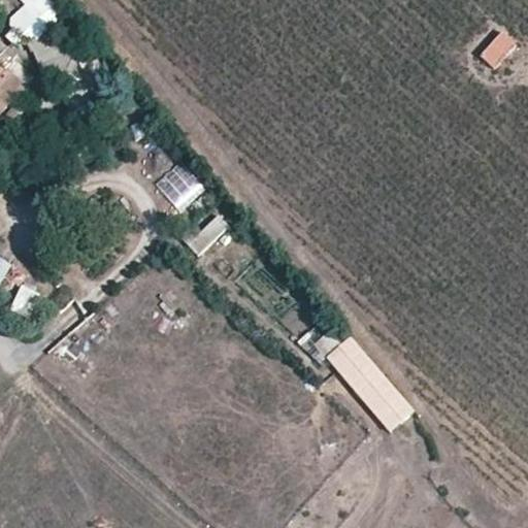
[(26,0),(5,18),(22,37),(59,7),(53,0),(26,0)]
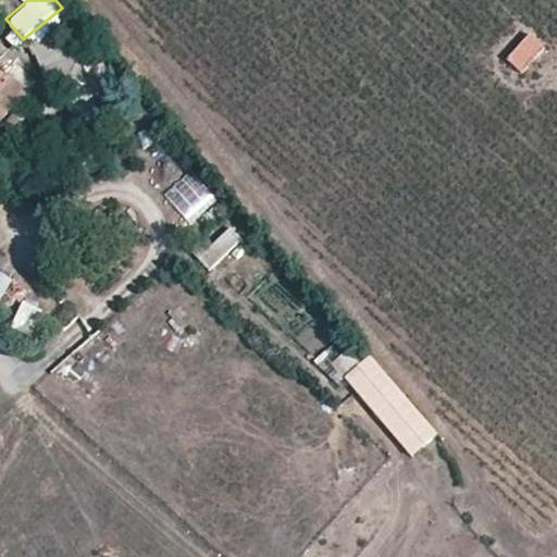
[(546,50),(532,36),(508,62),(523,75),(546,50)]
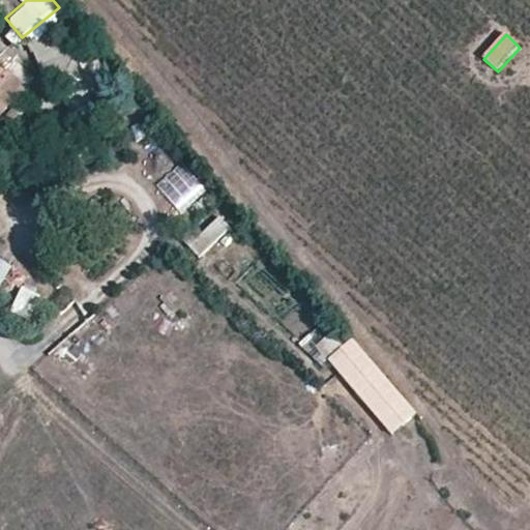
[(20,57),(9,48),(0,58),(0,62),(8,69),(20,57)]
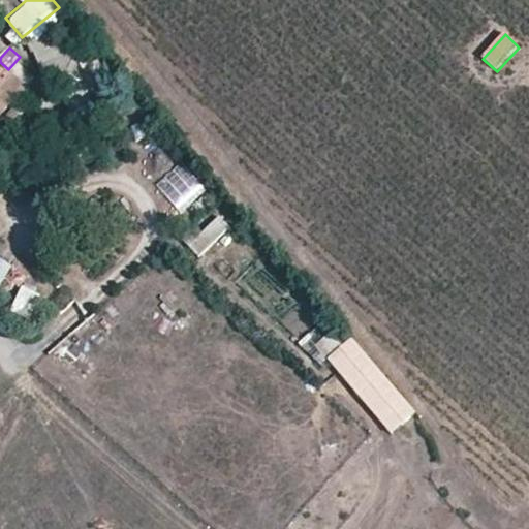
[(0,117),(27,87),(8,69),(0,62),(0,117)]
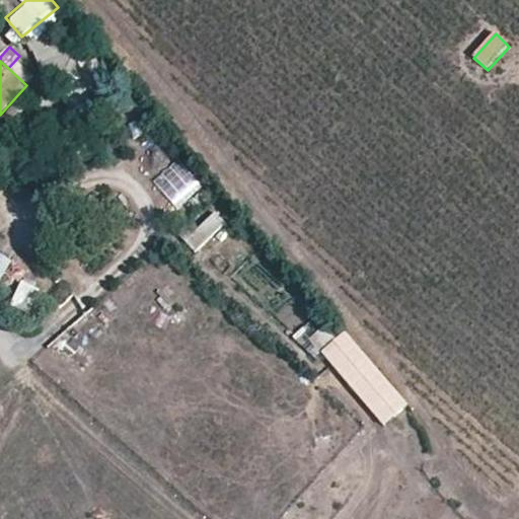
[(151,181),(171,206),(198,184),(177,160),(151,181)]
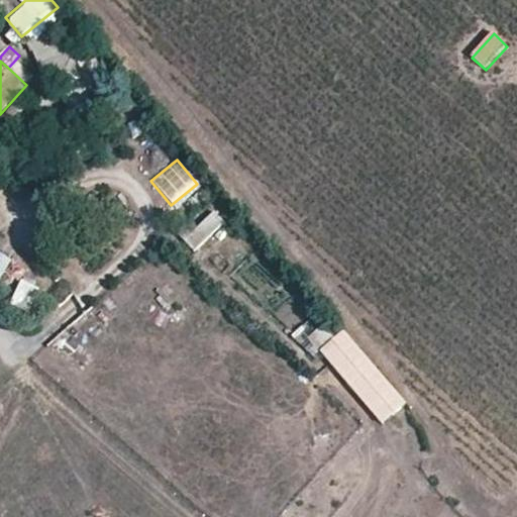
[(216,211),(182,237),(192,251),(226,225),(216,211)]
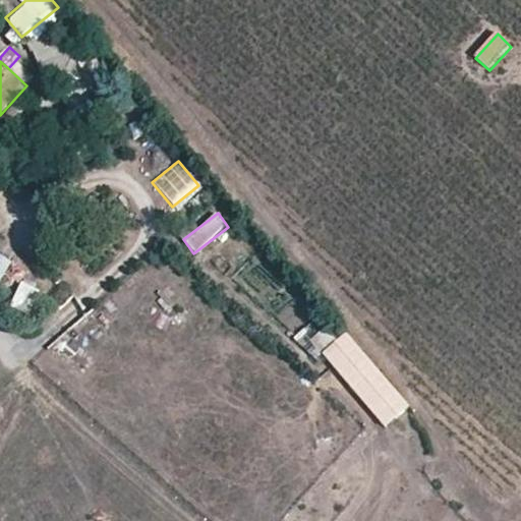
[(0,254),(0,281),(11,262),(0,254)]
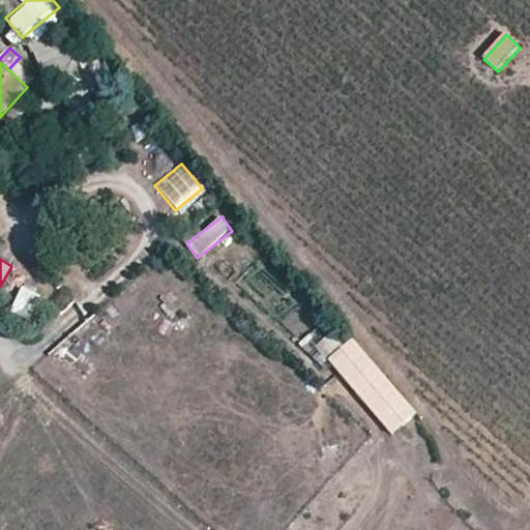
[(12,306),(28,314),(35,296),(21,289),(12,306)]
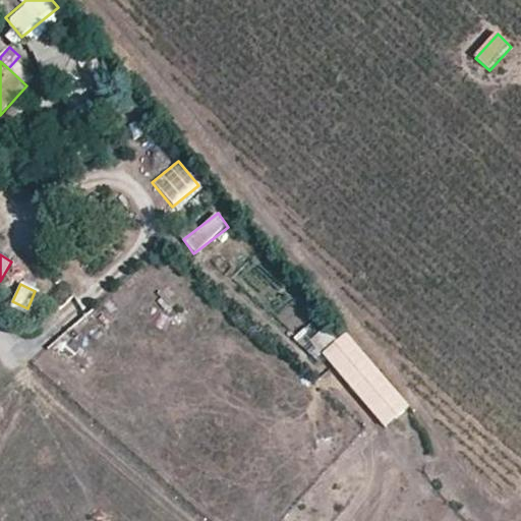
[(399,396),(347,335),(324,355),(374,416),(399,396)]
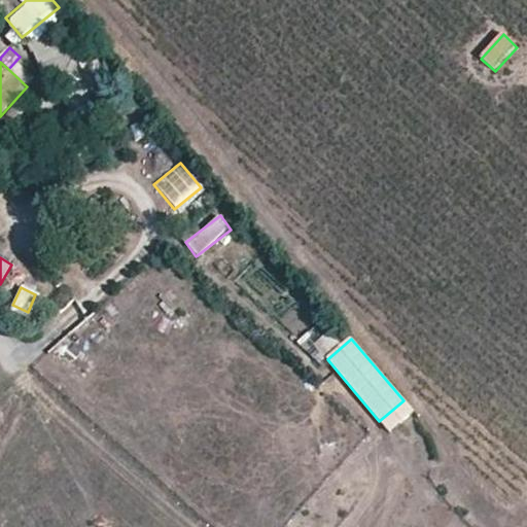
[(415,413),(403,400),(379,421),(390,433),(415,413)]
